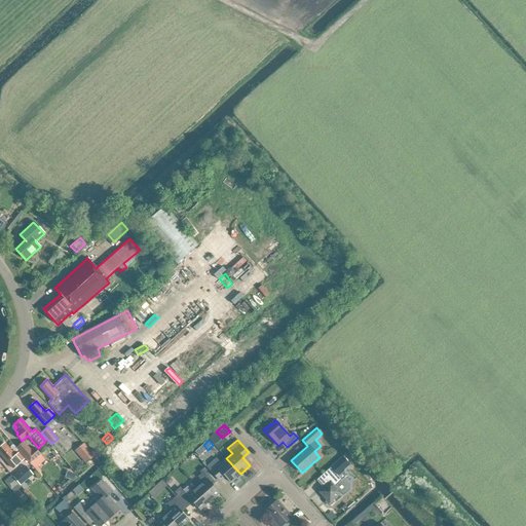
[(30,450),(23,442),(16,447),(34,466),(43,458),(40,454),(41,454),(34,447),(30,450)]
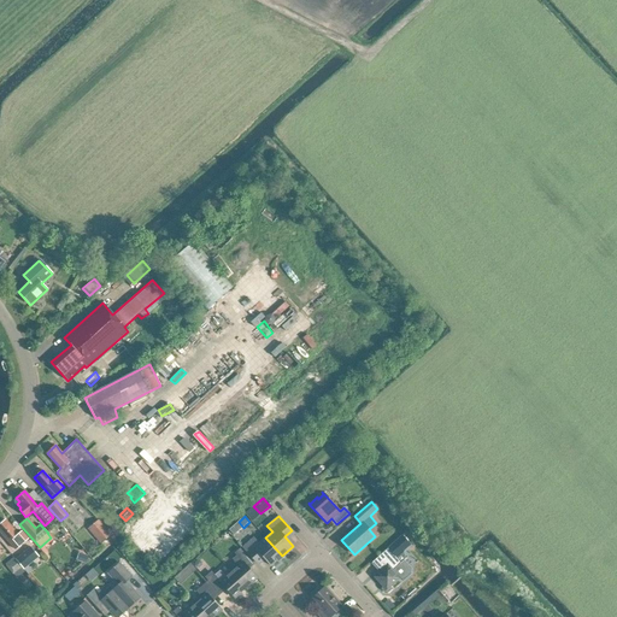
[(18,535),(5,519),(0,523),(0,532),(16,550),(28,540),(22,532),(18,535)]
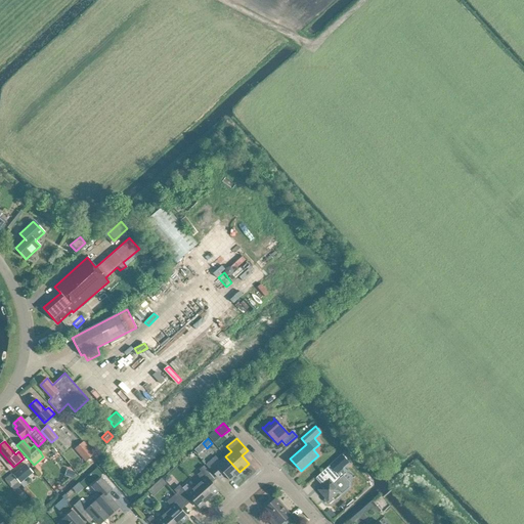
[(85,462),(94,453),(84,441),(75,449),(85,462)]
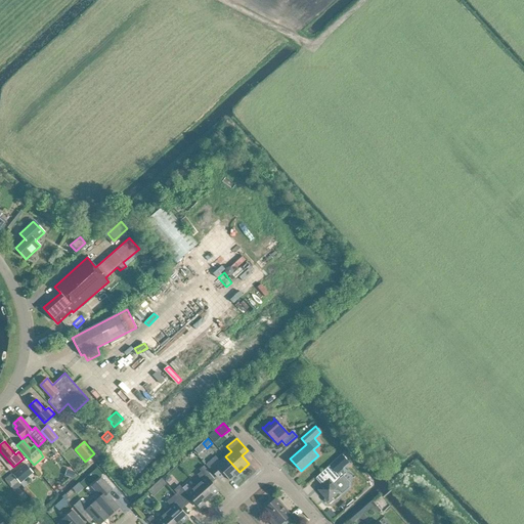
[(199,454),(204,449),(200,445),(194,450),(199,454)]
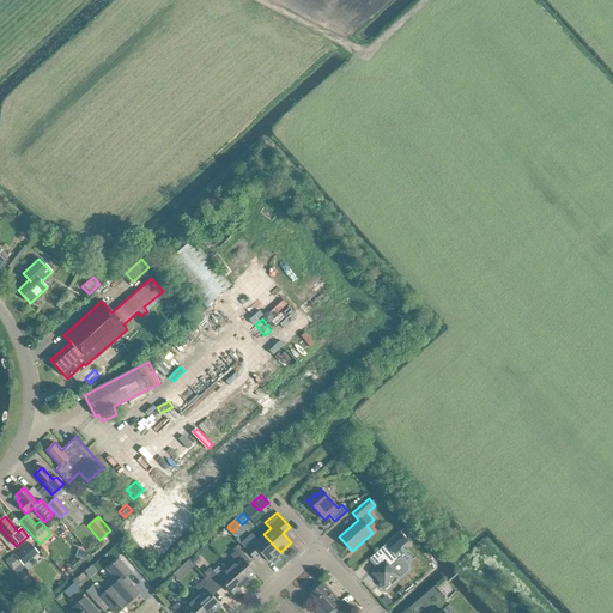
[(268,563),(280,552),(263,534),(258,540),(252,534),(241,545),(254,559),(261,553),(268,563)]
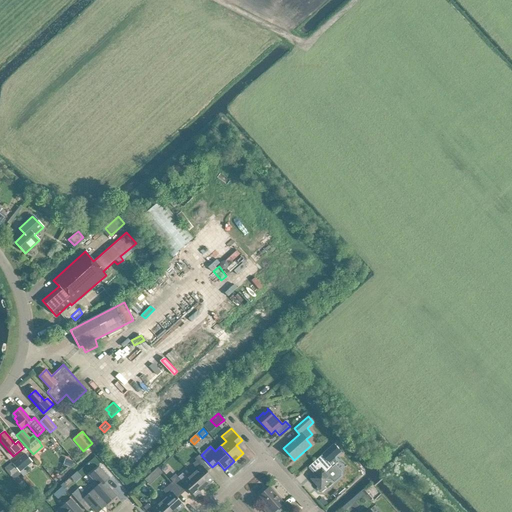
[(333,469),(333,468),(326,461),(334,454),(329,449),(309,466),(316,473),(310,478),(317,486),(317,489),(319,491),(322,491),(324,489),(324,486),(332,479),(337,474),(333,469)]
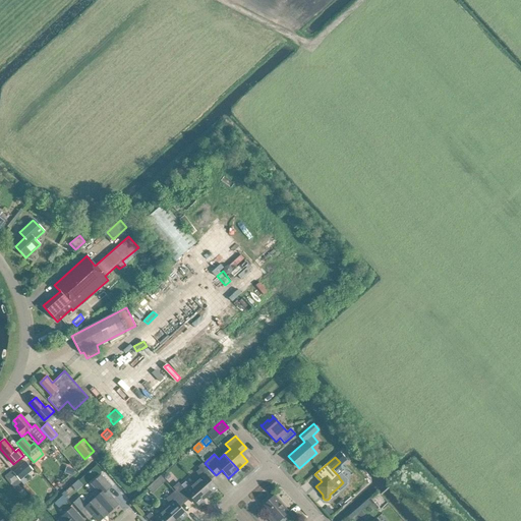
[(12,472),(18,479),(19,481),(33,471),(25,462),(13,472),(12,472)]
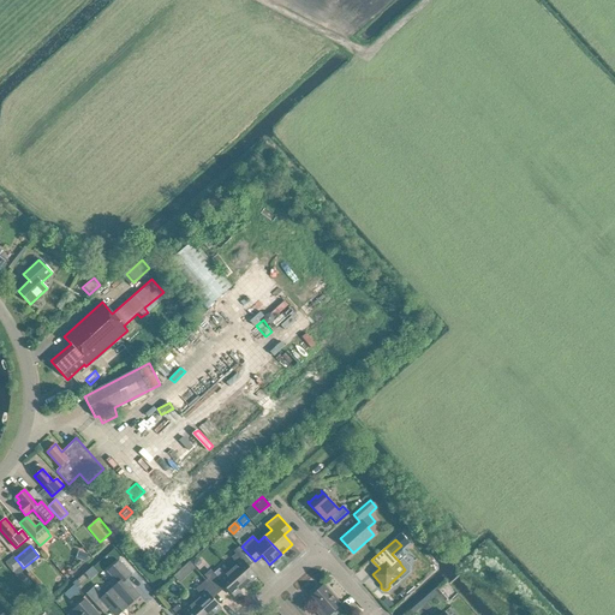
[(231,569),(245,586),(256,577),(246,565),(251,560),(239,547),(234,551),(236,554),(232,557),(238,563),(231,569)]
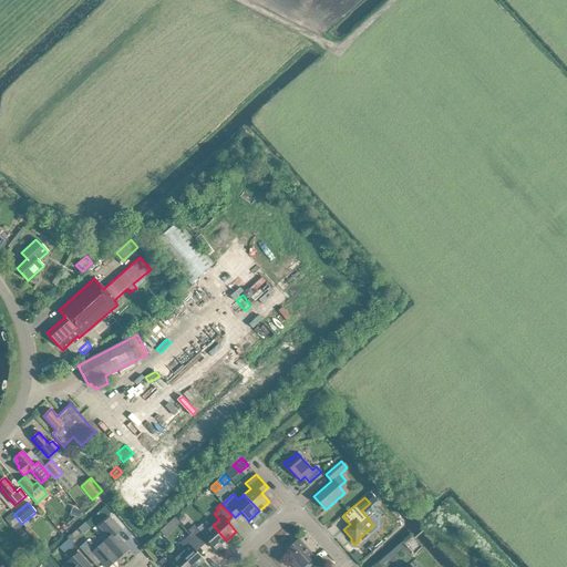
[(70,515),(79,517),(81,511),(72,508),(70,515)]
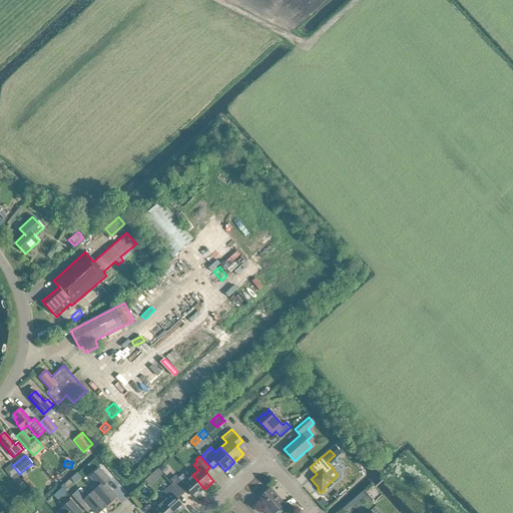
[(12,465),(13,465),(12,463),(4,469),(5,470),(11,478),(18,472),(12,465)]
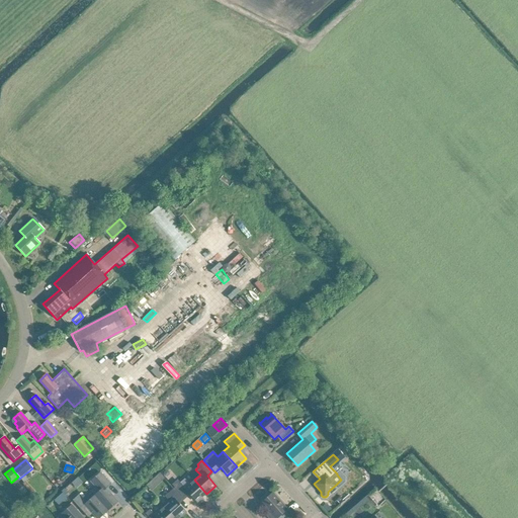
[(94,496),(108,511),(117,502),(106,489),(110,485),(100,472),(91,481),(99,491),(94,496)]
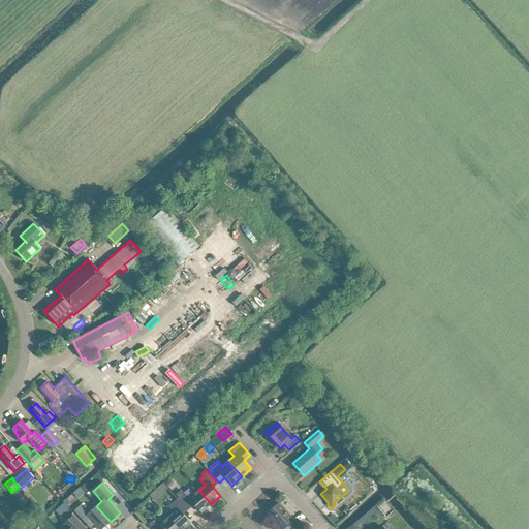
[(81,487),(74,492),(79,497),(85,493),(81,487)]
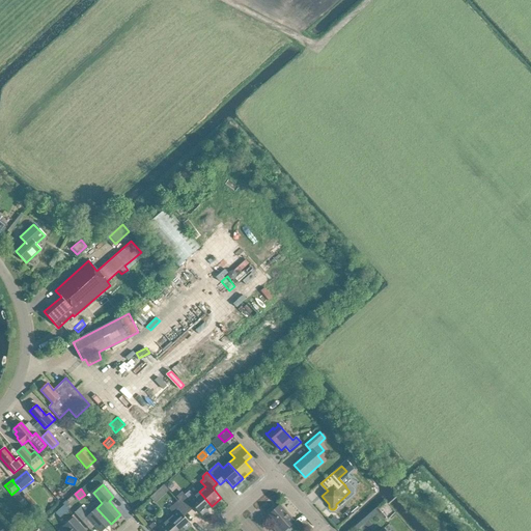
[(212,506),(199,492),(190,501),(182,492),(176,497),(178,500),(187,510),(193,505),(201,514),(212,506)]
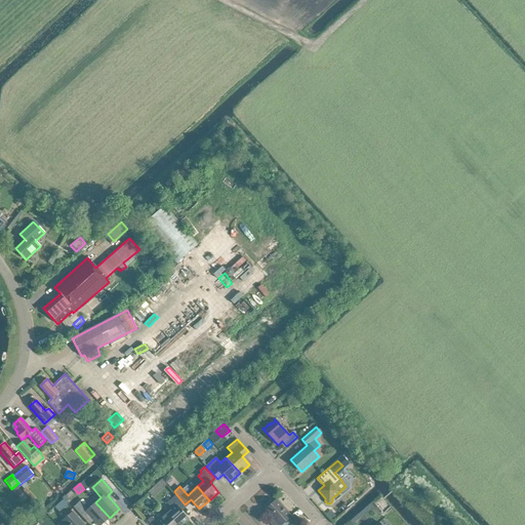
[(153,497),(158,493),(153,487),(148,492),(153,497)]
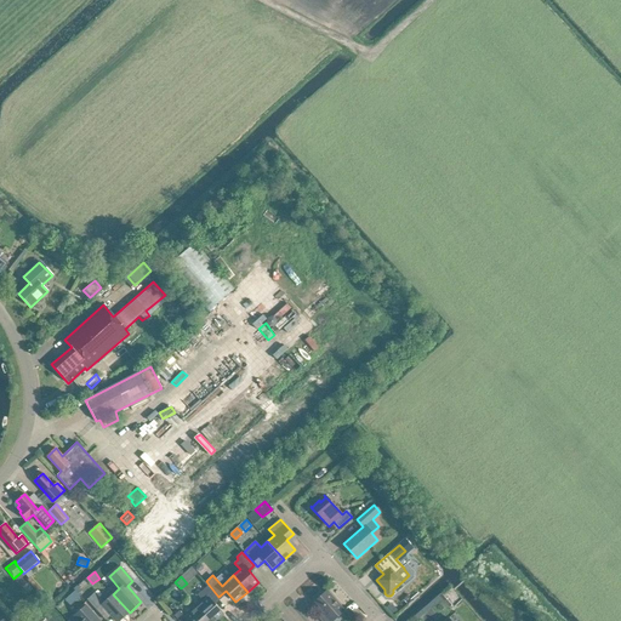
[(212,603),(218,597),(209,585),(198,594),(204,602),(197,608),(208,620),(214,620),(222,614),(212,603)]
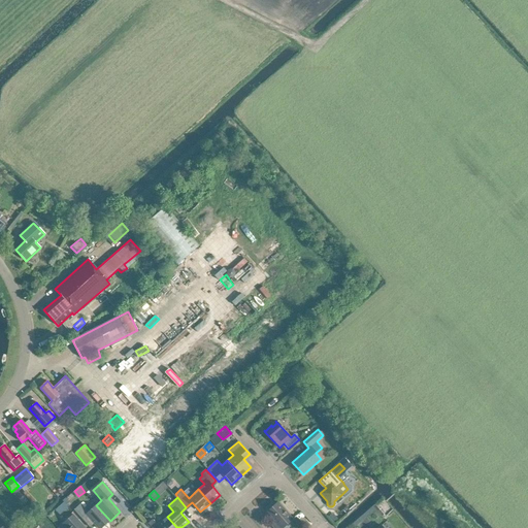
[(386,513),(392,506),(385,499),(378,504),(386,513)]
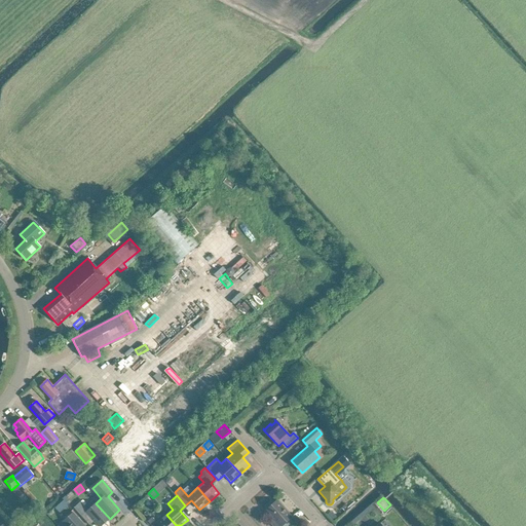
[(63,511),(68,506),(63,500),(58,504),(63,511)]
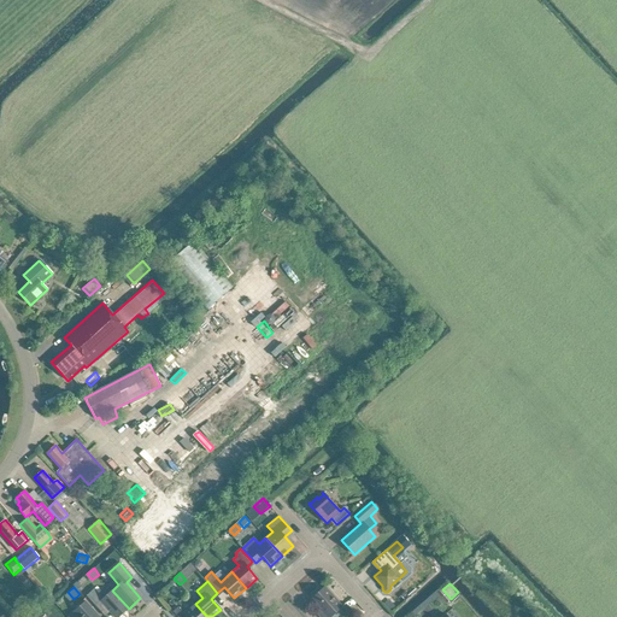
[(321,616),(329,616),(342,606),(324,587),(311,599),(322,611),(318,613),(321,616)]
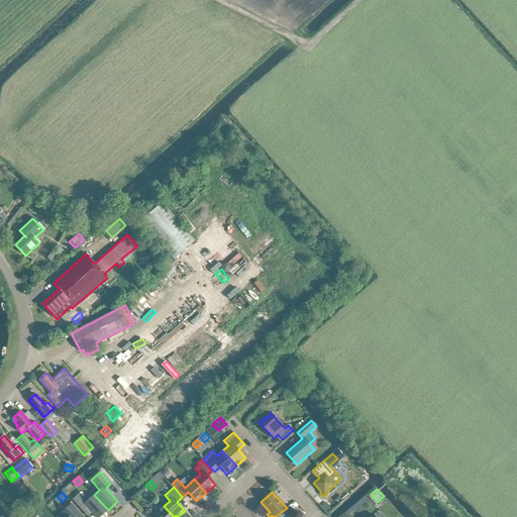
[(99,516),(108,510),(94,495),(89,500),(85,495),(83,498),(79,493),(73,499),(88,516),(92,512),(96,516),(99,516)]
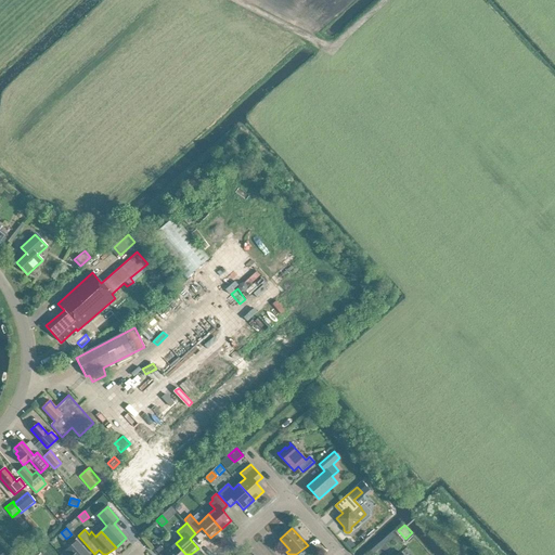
[(89,554),(77,541),(66,550),(71,554),(89,554)]
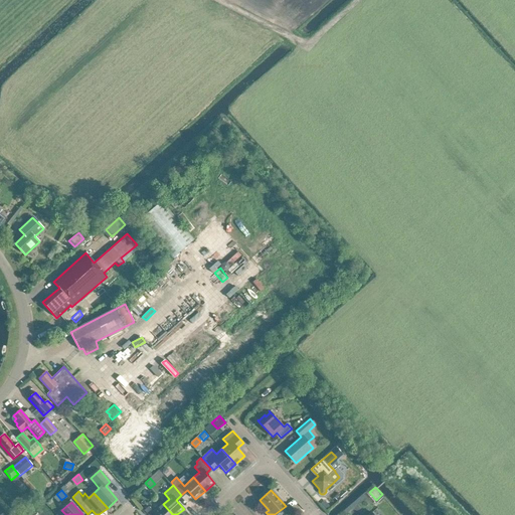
[(172,514),(163,504),(154,512),(149,507),(145,511),(148,514),(172,514)]
